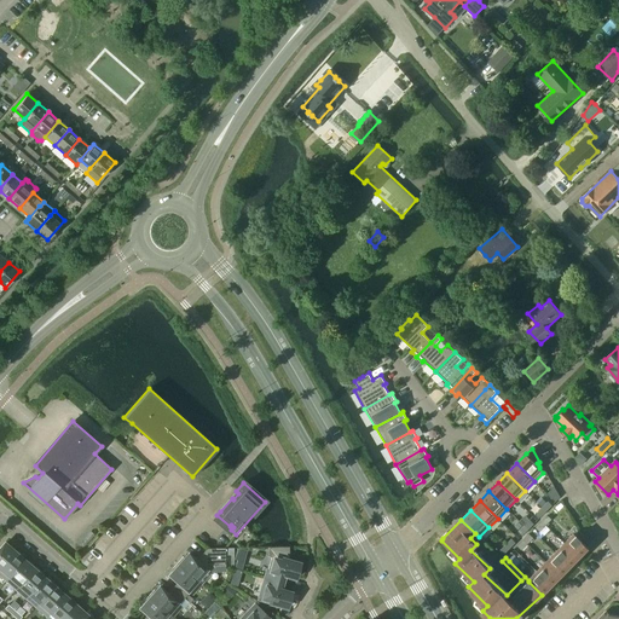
[(574,534),(565,544),(578,557),(588,548),(583,542),(585,541),(579,531),(576,536),(574,534)]
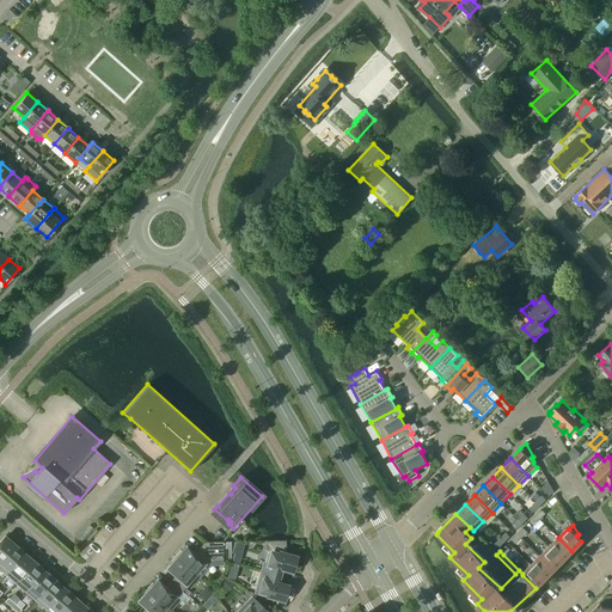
[(0,540),(0,561),(14,544),(8,539),(8,540),(4,537),(0,540)]
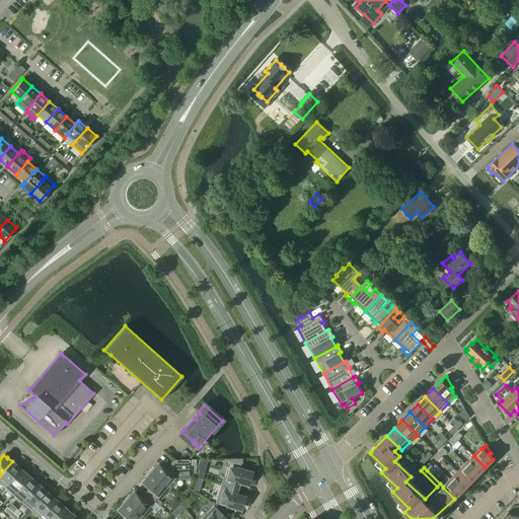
[(473,456),(465,463),(476,475),(485,467),(473,456)]
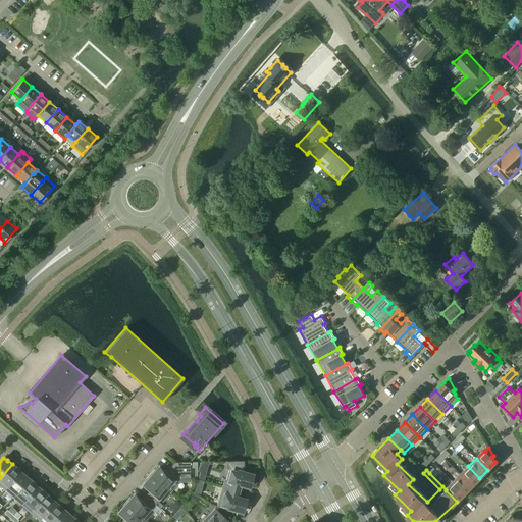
[(224,486),(238,490),(240,484),(250,486),(253,475),(244,472),(244,461),(226,461),(226,469),(229,468),(224,486)]
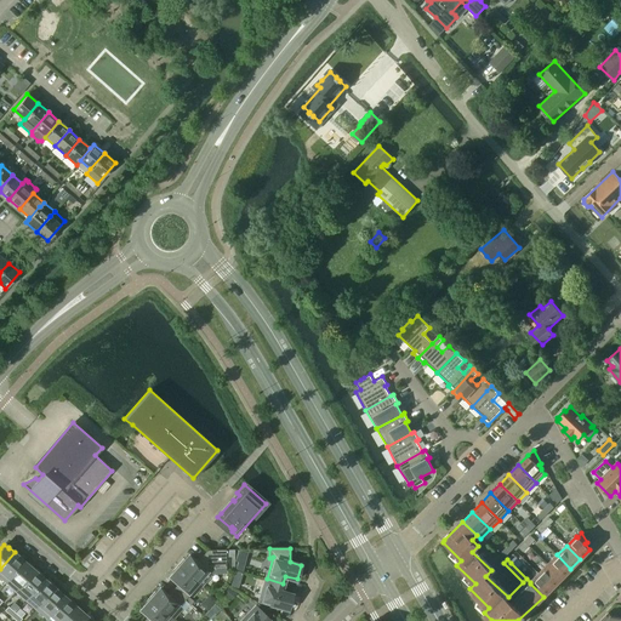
[(180,567),(201,585),(211,574),(209,573),(214,567),(226,567),(226,550),(208,550),(197,562),(189,556),(180,567)]
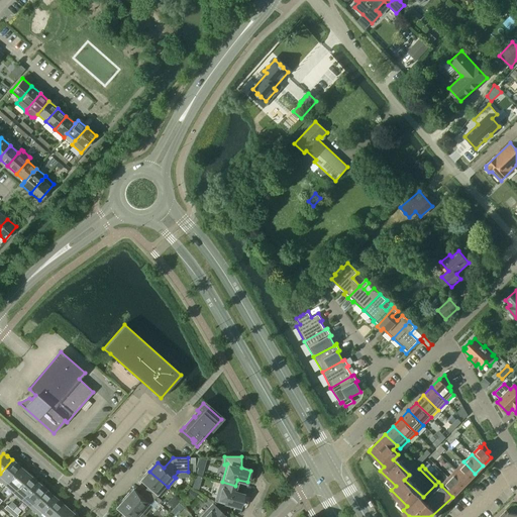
[(0,474),(0,480),(5,485),(20,469),(16,466),(17,464),(12,459),(0,474)]
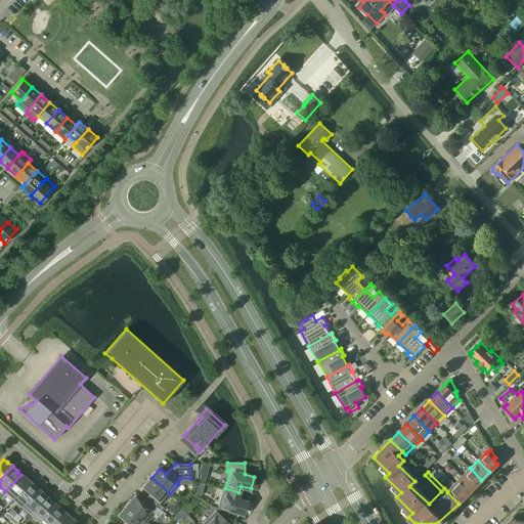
[(470,468),(463,476),(474,487),(481,480),(470,468)]
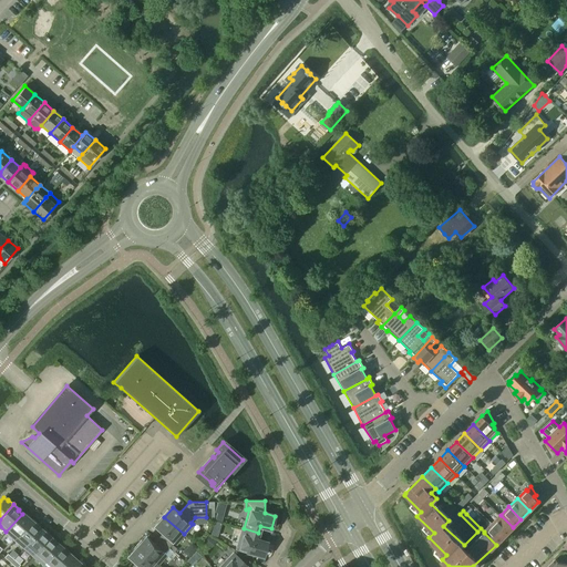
[(22,514),(6,532),(14,539),(18,535),(19,536),(32,521),(27,515),(26,516),(22,514)]
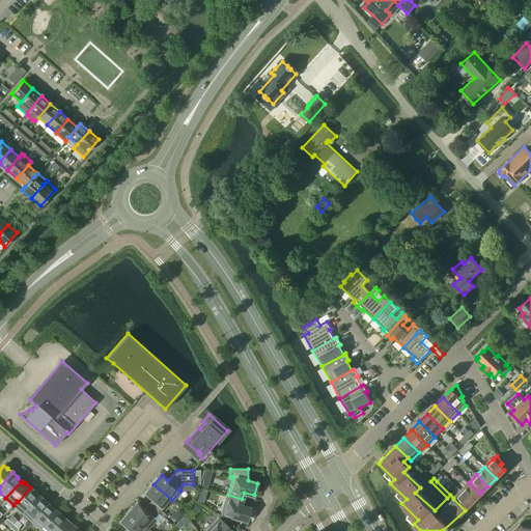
[(469,482),(460,491),(472,502),(480,494),(469,482)]
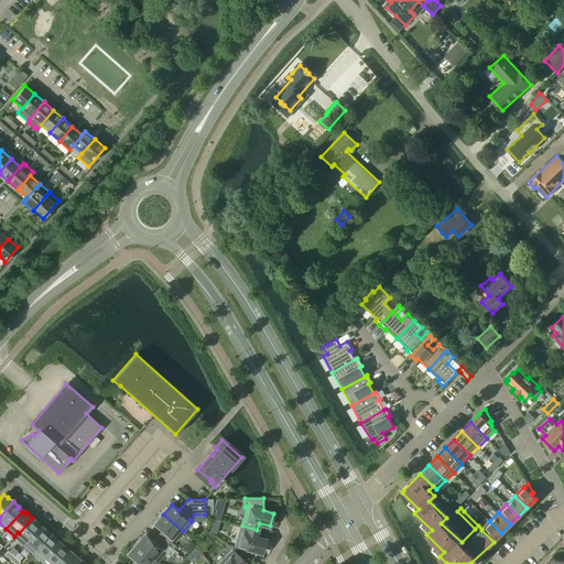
[(174,541),(183,531),(163,514),(154,524),(161,530),(156,535),(167,544),(172,540),(174,541)]
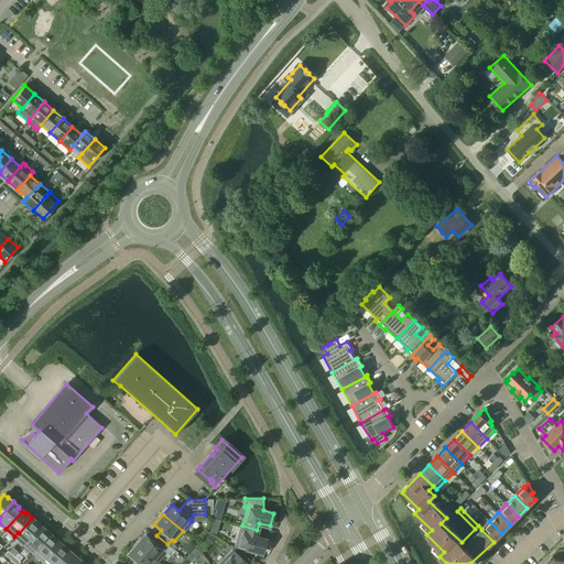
[(14,537),(24,544),(40,527),(36,523),(36,522),(32,518),(19,533),(18,532),(14,537)]
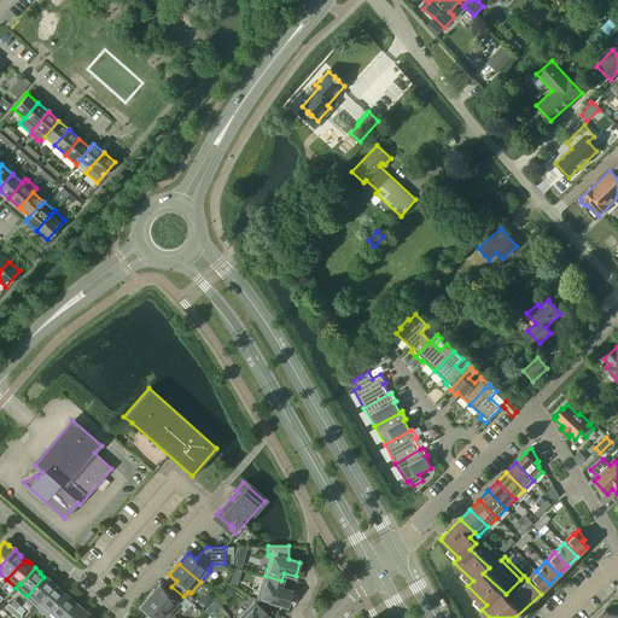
[(536,571),(528,579),(528,581),(541,594),(549,584),(536,571)]
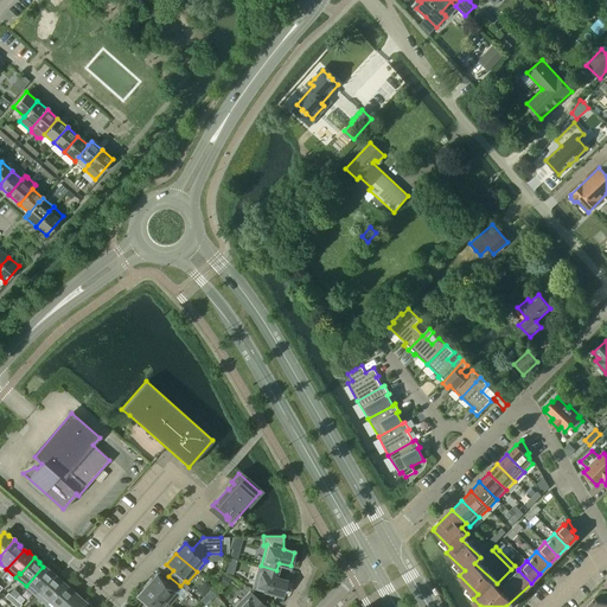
[(276,570),(261,566),(254,587),(282,595),(286,581),(274,577),(276,570)]
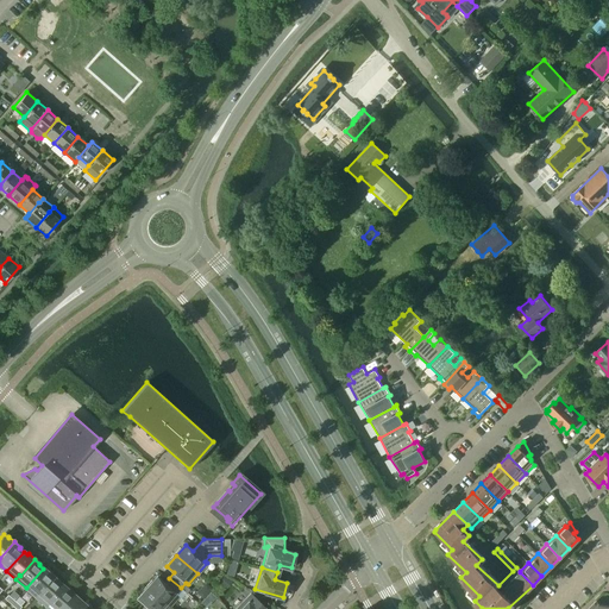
[(26,588),(36,597),(54,576),(48,571),(46,572),(43,569),(26,588)]
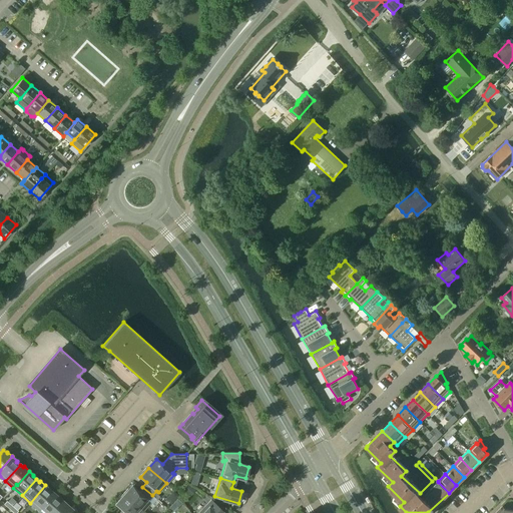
[(189,484),(183,490),(189,496),(195,490),(189,484)]
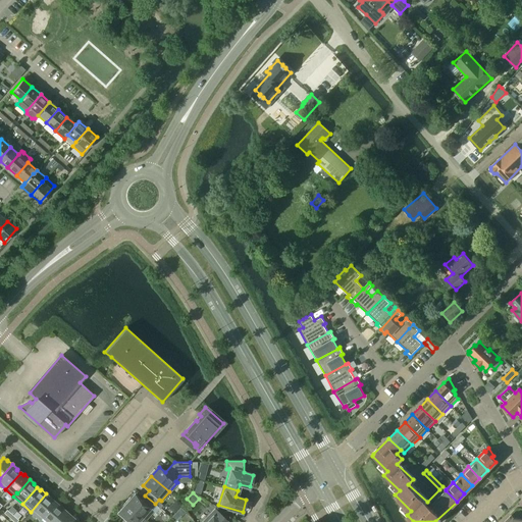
[(31,512),(39,519),(53,502),(50,499),(51,498),(46,493),(31,512)]
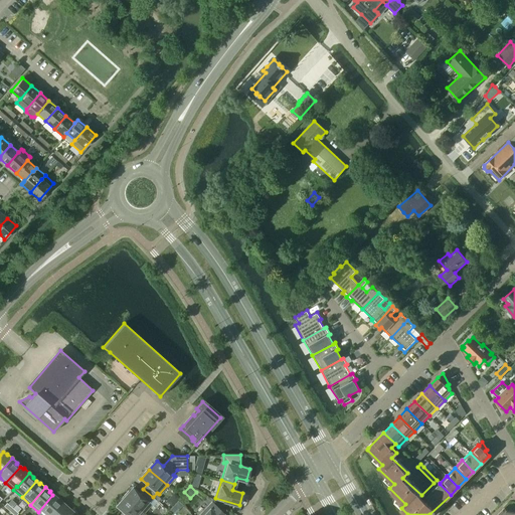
[(129,491),(124,496),(143,513),(151,504),(155,508),(160,503),(153,497),(143,489),(139,494),(133,488),(130,492),(129,491)]
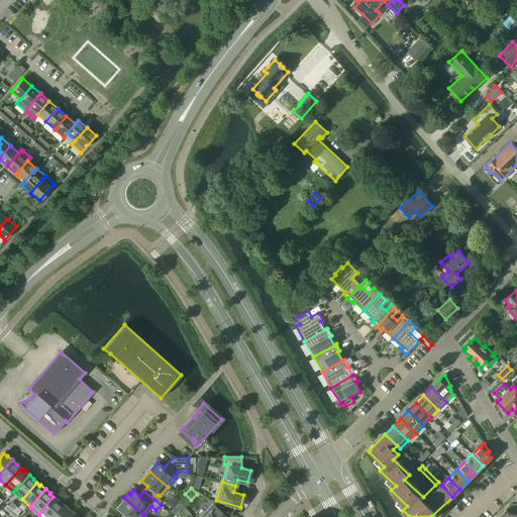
[(41,516),(49,516),(62,503),(57,499),(56,500),(53,497),(38,514),(41,516)]
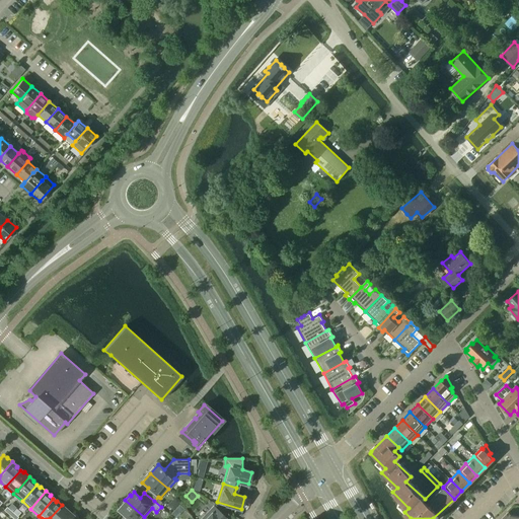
[(141,518),(144,517),(125,500),(121,505),(122,506),(118,510),(124,515),(121,518),(141,518)]
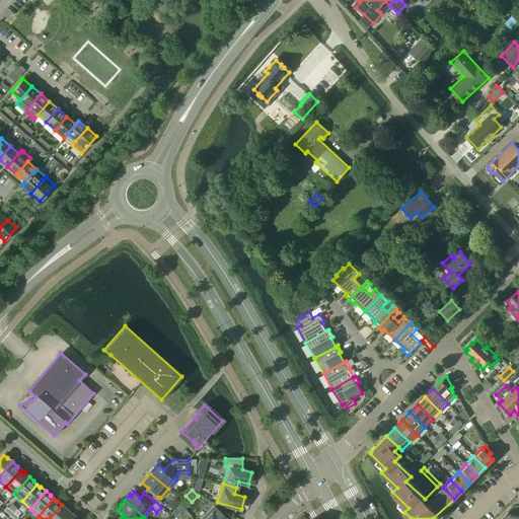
[(64,518),(70,514),(66,510),(67,509),(62,505),(50,518),(64,518)]
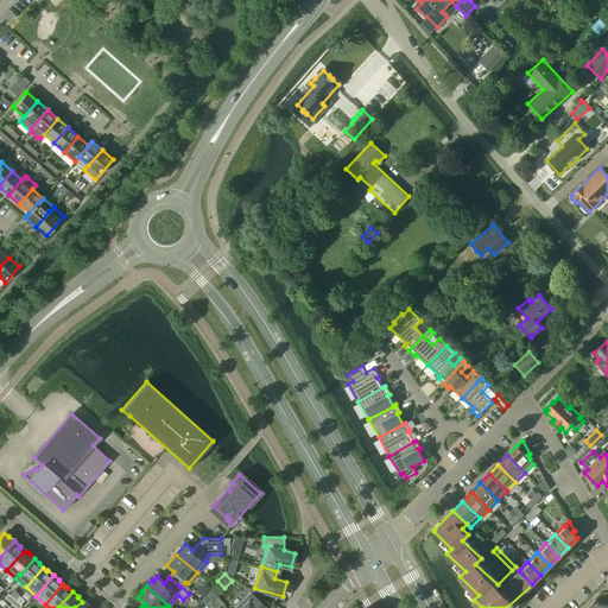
[(12,603),(14,600),(8,594),(5,597),(12,603)]
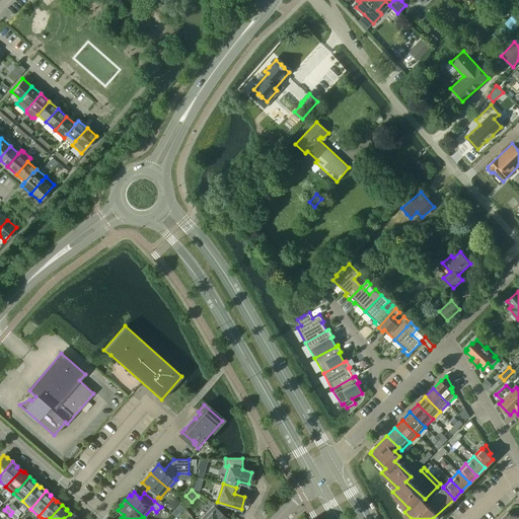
[(221,518),(224,516),(214,507),(202,518),(221,518)]
